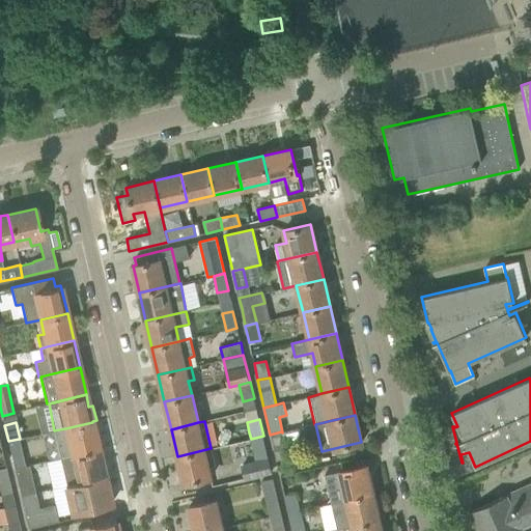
[(99,449),(92,422),(65,428),(54,430),(60,458),(72,455),(99,449)]
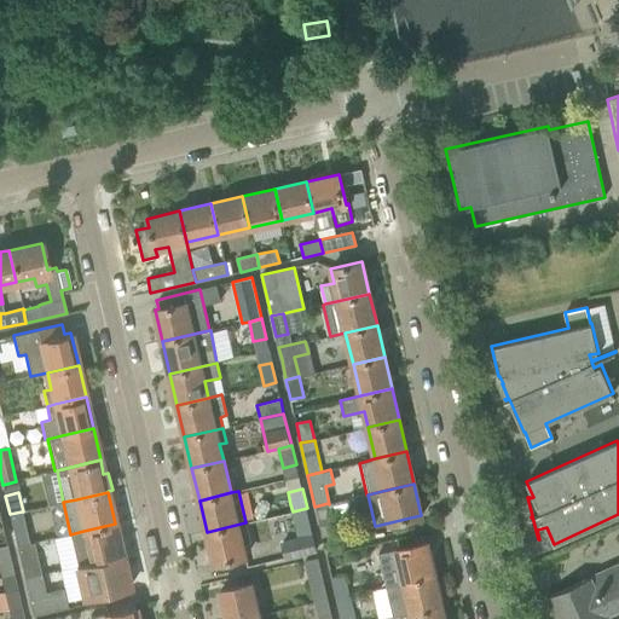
[(334,525),(331,516),(329,504),(328,503),(314,507),(320,528),(334,525)]
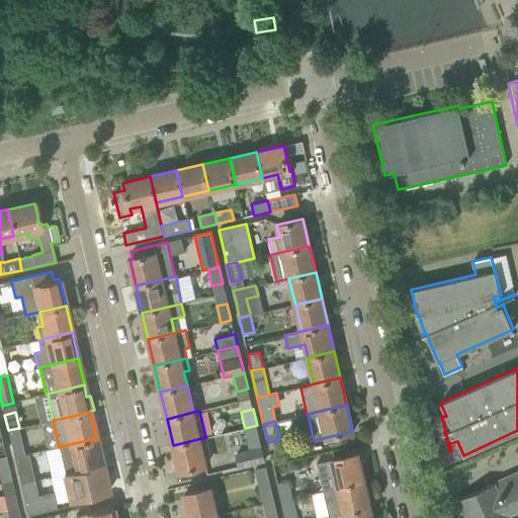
[(265,460),(257,425),(245,428),(250,449),(237,452),(240,466),(265,460)]
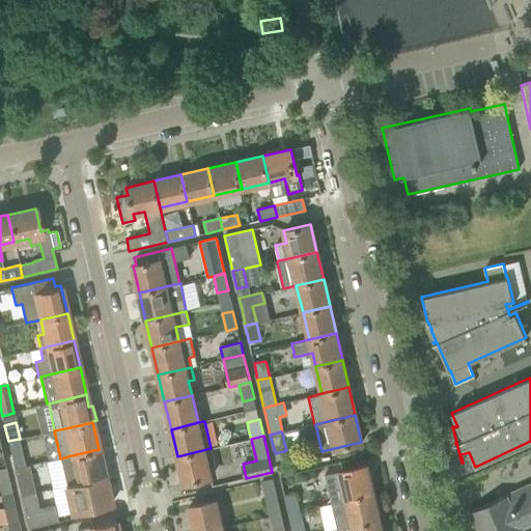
[(25,466),(19,439),(8,441),(15,469),(25,466)]
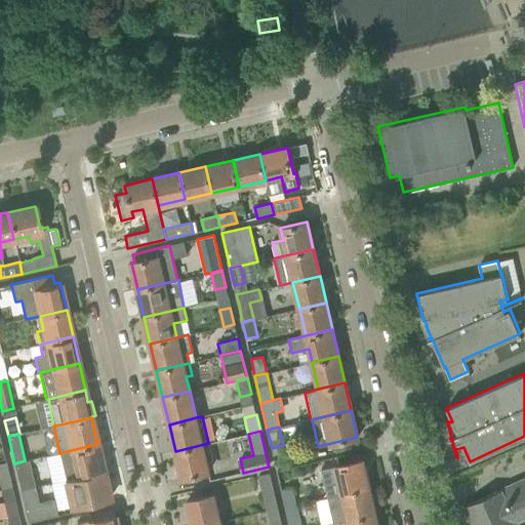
[(206,461),(209,460),(213,459),(209,443),(208,443),(175,451),(182,479),(208,472),(206,461)]
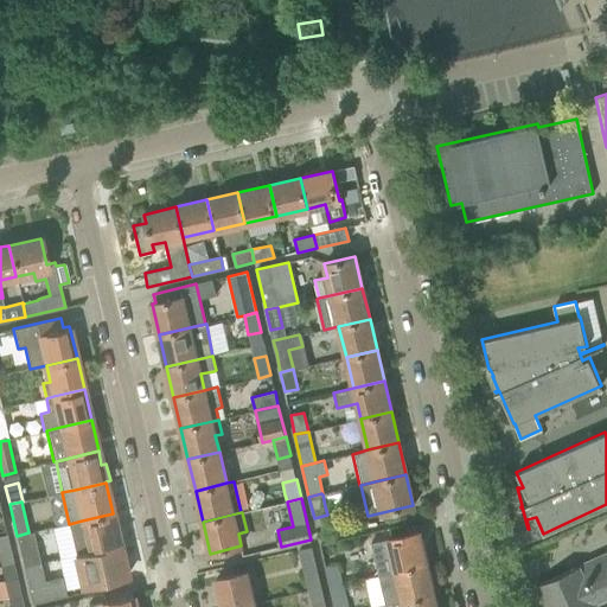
[(120,544),(117,532),(113,513),(82,521),(69,524),(76,555),(89,551),(120,544)]
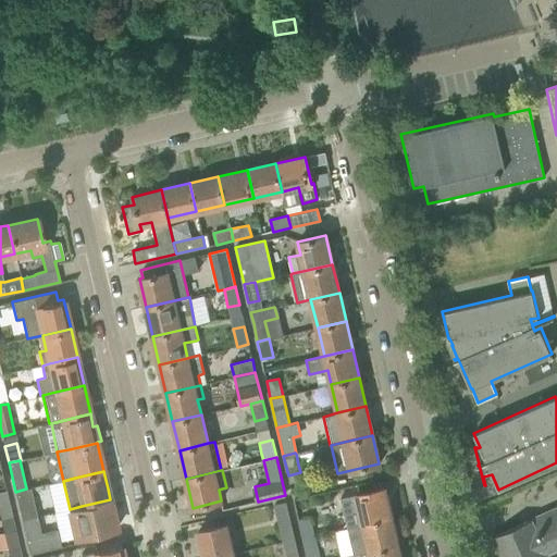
[(392,517),(385,489),(384,487),(357,494),(357,495),(341,499),(344,514),(360,509),(363,523),(392,517)]
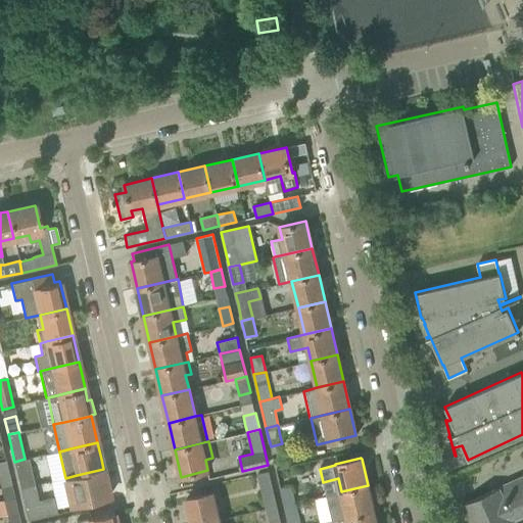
[(0,477),(8,475),(4,459),(0,460),(0,477)]
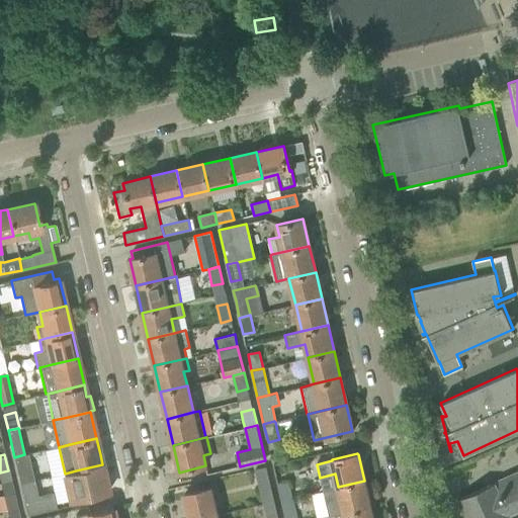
[(34,481),(28,454),(24,454),(14,457),(20,484),(34,481)]
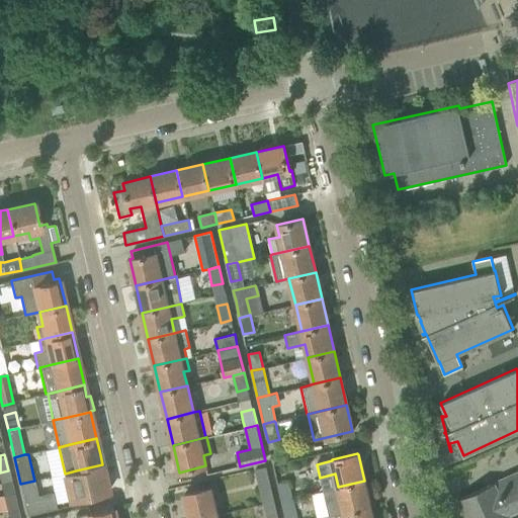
[(108,492),(102,464),(76,470),(65,473),(72,500),(108,492)]
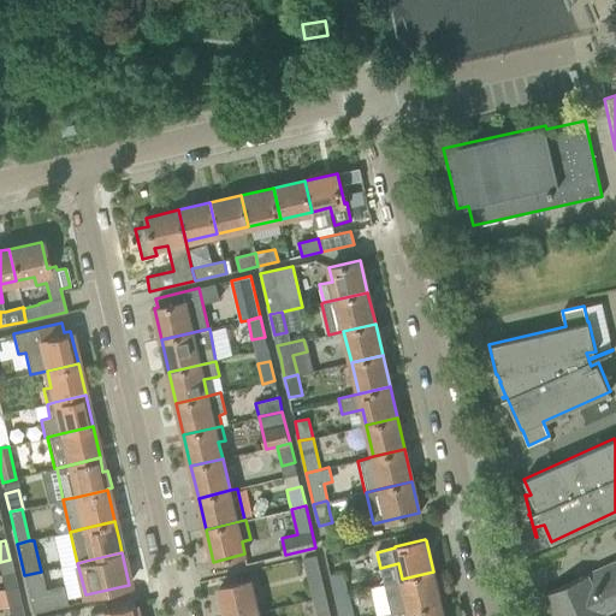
[(325,597),(315,555),(303,558),(313,599),(325,597)]
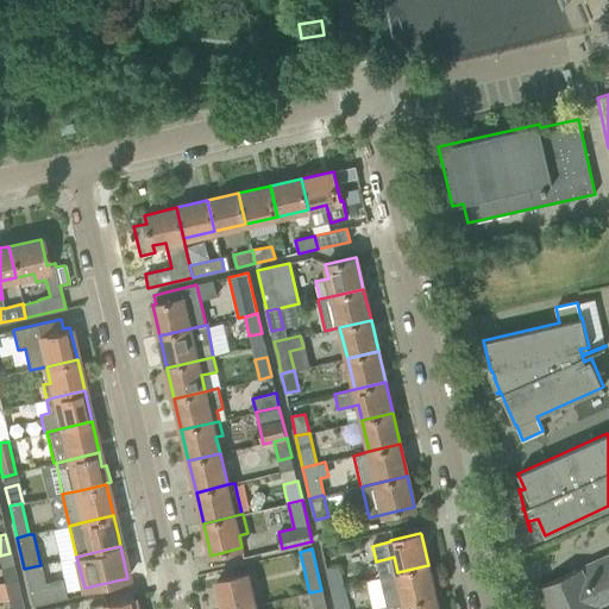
[(598,608),(597,604),(608,598),(608,554),(540,585),(550,608),(598,608)]
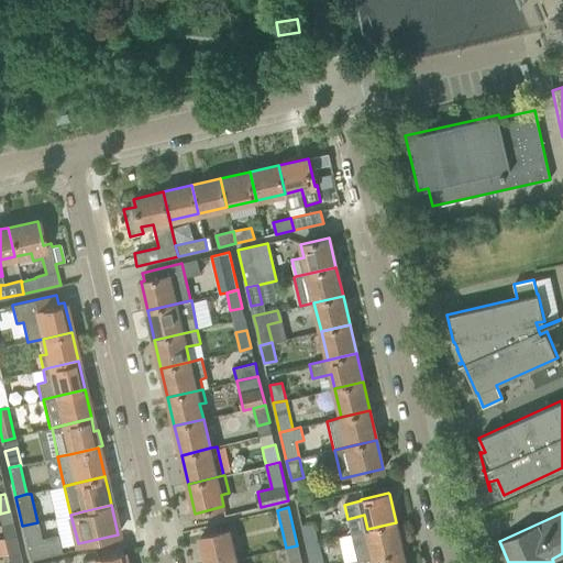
[(41,539),(37,522),(22,526),(30,560),(62,553),(57,534),(41,539)]
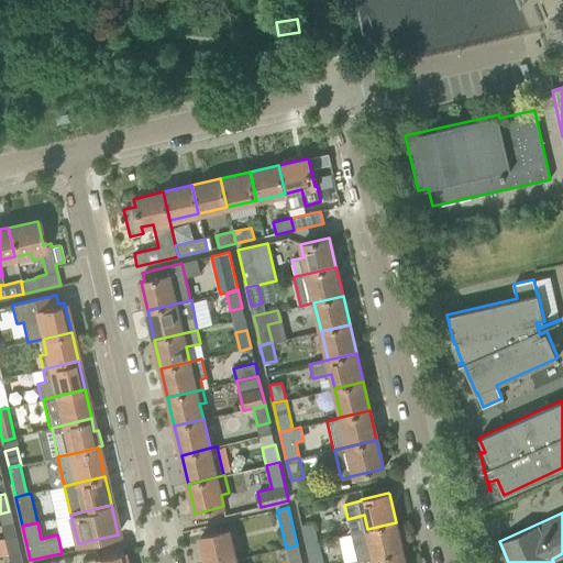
[(313,522),(301,526),(306,543),(318,540),(313,522)]
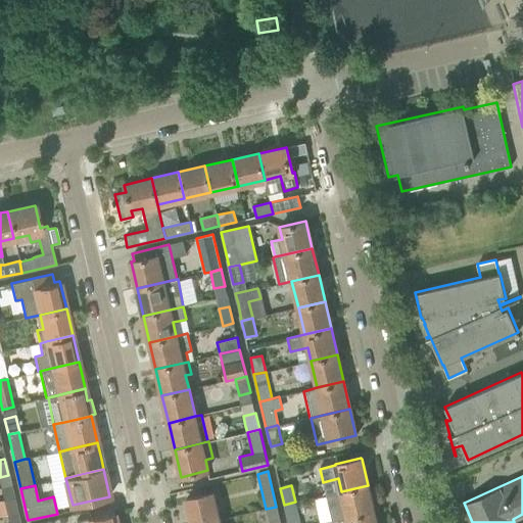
[(374,512),(368,485),(341,491),(327,494),(333,521),(337,520),(347,518),(374,512)]
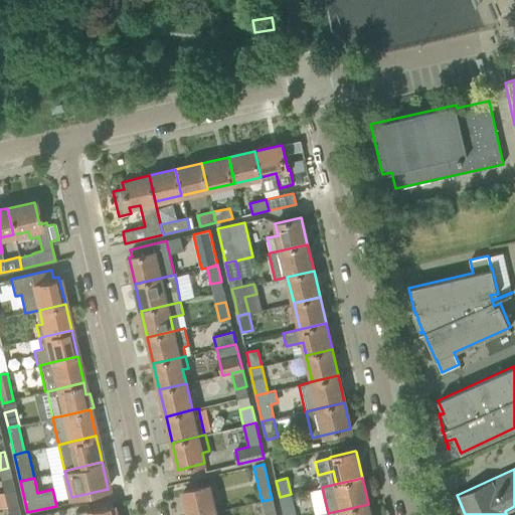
[(209,485),(202,486),(183,491),(188,514),(200,514),(215,512),(209,485)]
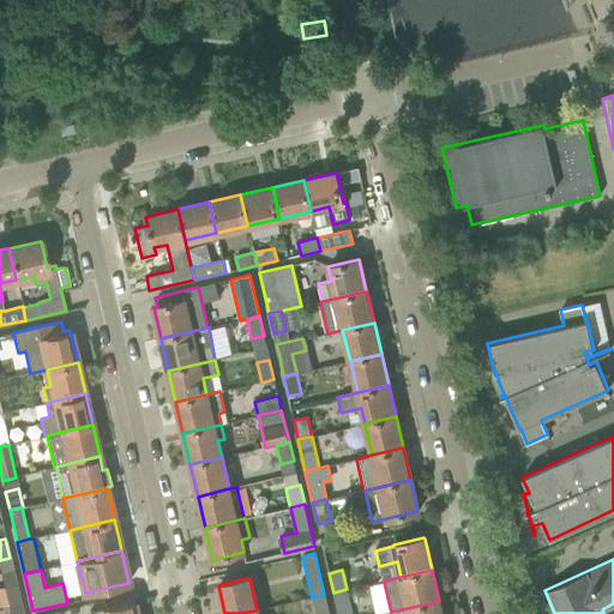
[(20,601),(16,582),(4,584),(8,605),(20,601)]
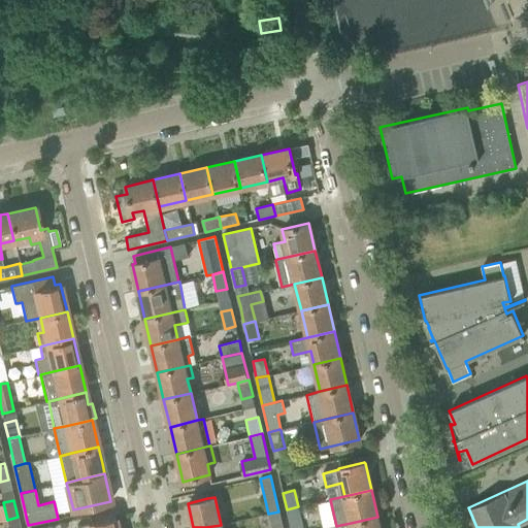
[(302,524),(298,506),(287,509),(291,527),(302,524)]
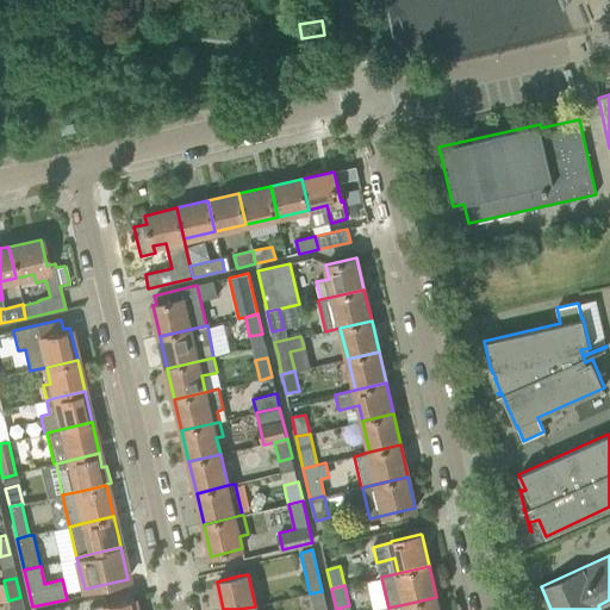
[(324,609),(327,609),(322,591),(310,593),(313,609),(324,609)]
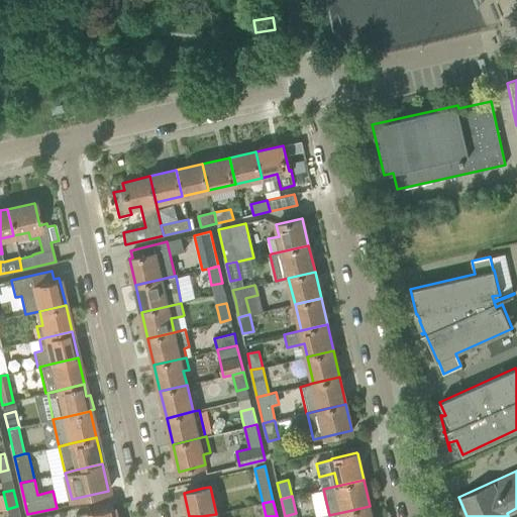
[(19,516),(17,506),(7,509),(8,516),(19,516)]
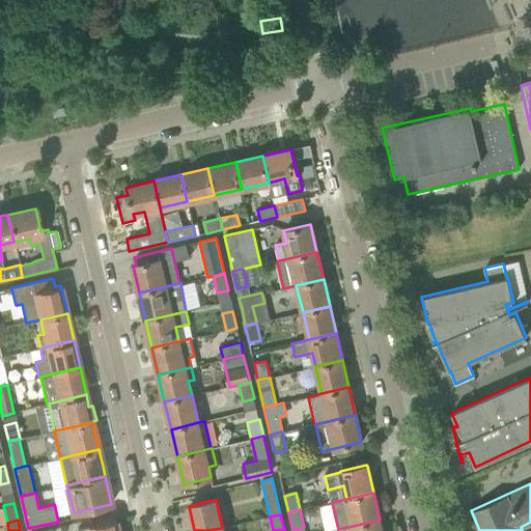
[(117,530),(115,520),(95,525),(88,526),(88,530),(117,530)]
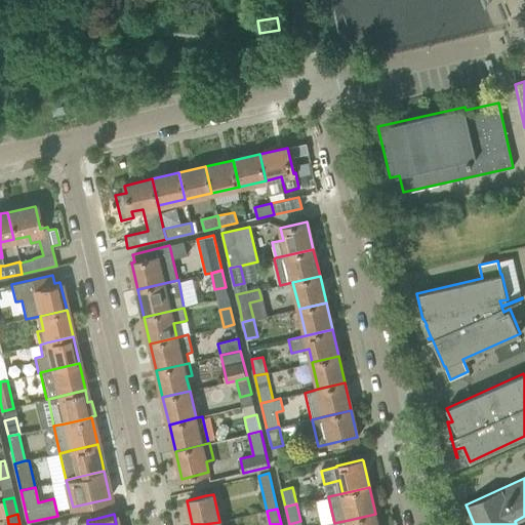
[(334,523),(326,524),(377,524),(375,514),(349,520),(338,522),(334,523)]
